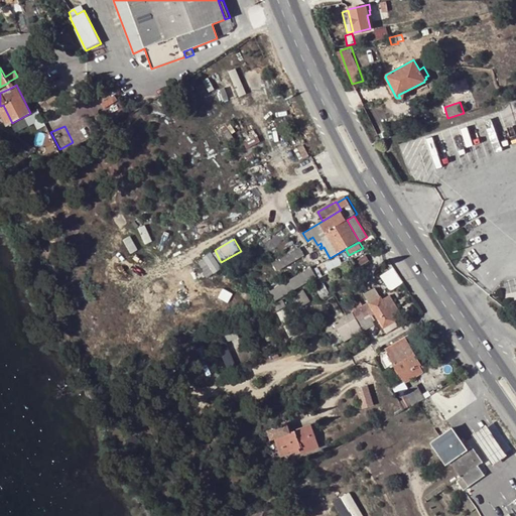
[(304,256),(300,249),(274,265),(278,271),(304,256)]
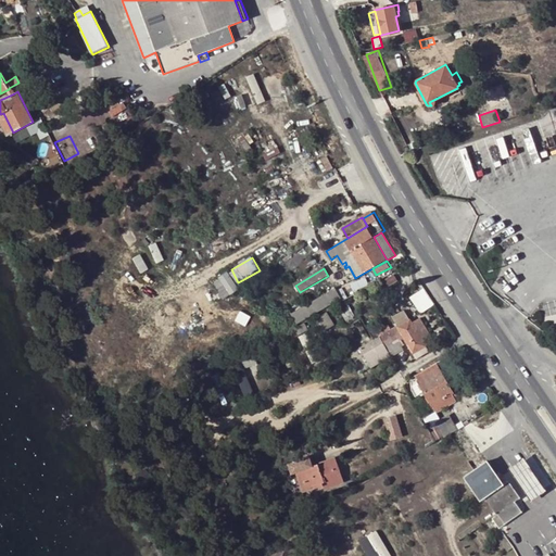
[(223,299),(240,291),(231,273),(214,280),(223,299)]
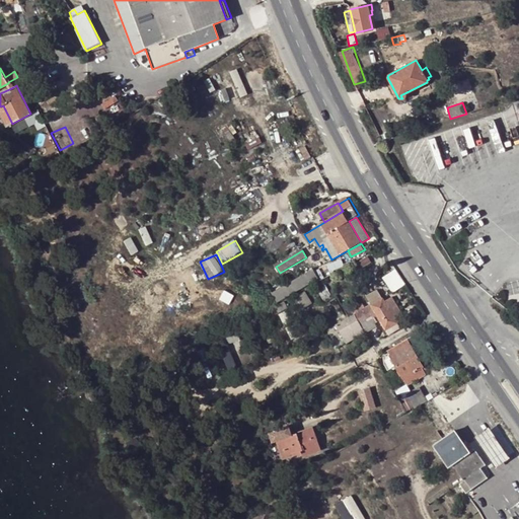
[(395,269),(383,277),(392,292),(405,284),(395,269)]
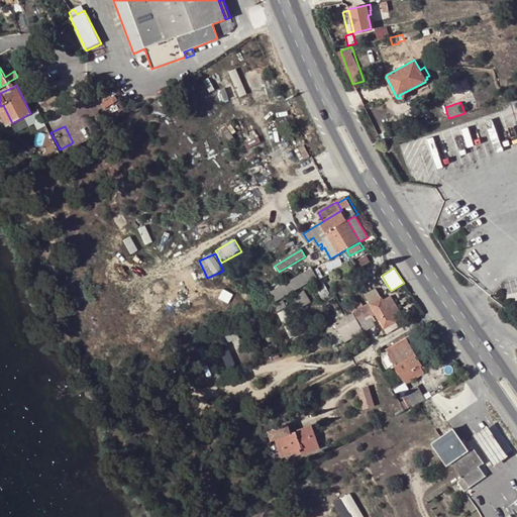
[(383,301),(396,322),(403,318),(391,297),(383,301)]
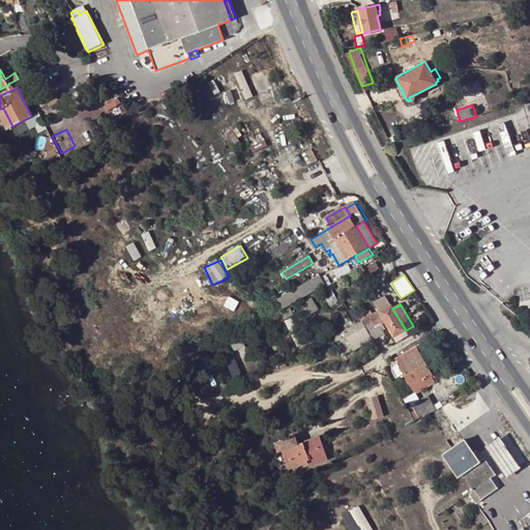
[(398,343),(409,335),(406,330),(392,308),(391,305),(380,313),(388,327),(398,343)]
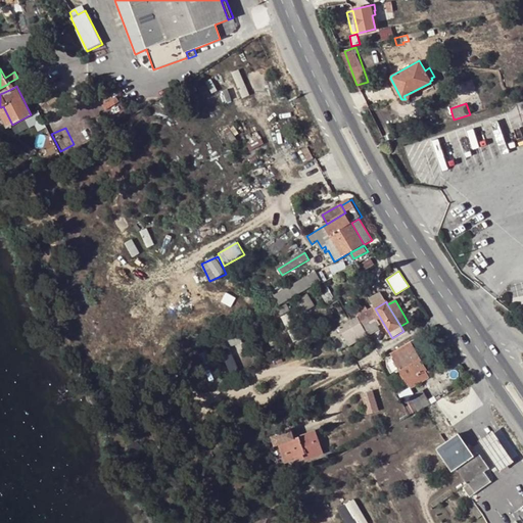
[(360,317),(358,318),(369,335),(379,329),(378,326),(383,323),(375,308),(369,312),(367,306),(357,313),(360,317)]
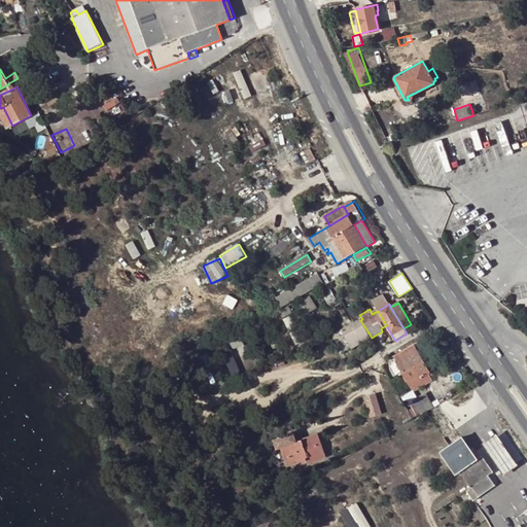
[(351,349),(372,338),(360,320),(354,323),(341,331),(351,349)]
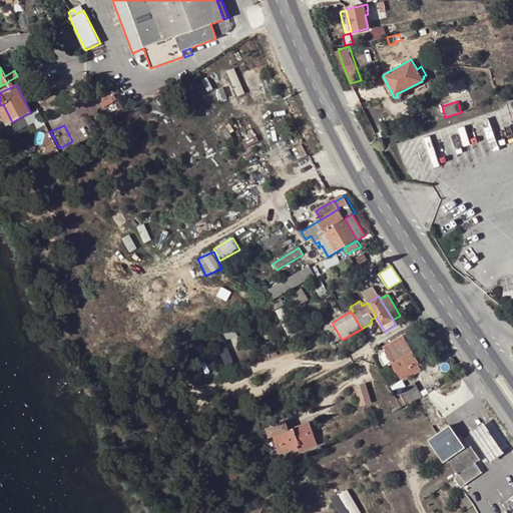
[(405,342),(402,336),(383,348),(386,353),(405,342)]
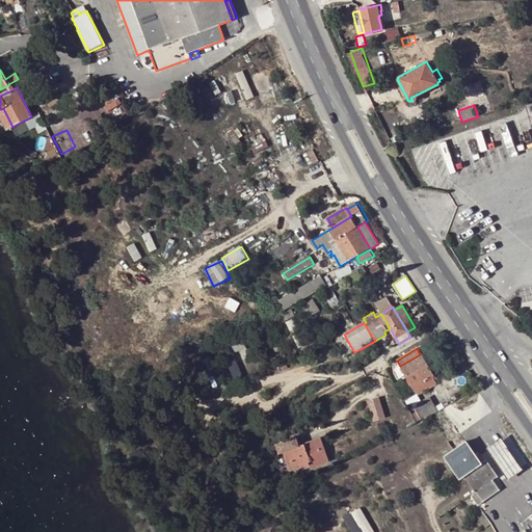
[(425,351),(420,354),(433,376),(437,374),(425,351)]
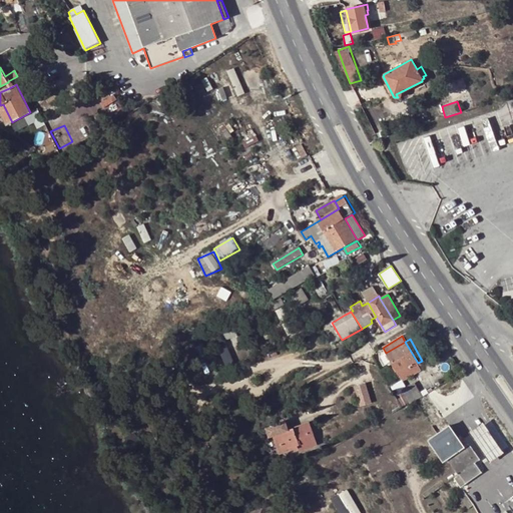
[(405,342),(386,353),(403,381),(421,371),(417,364),(418,363),(405,342)]
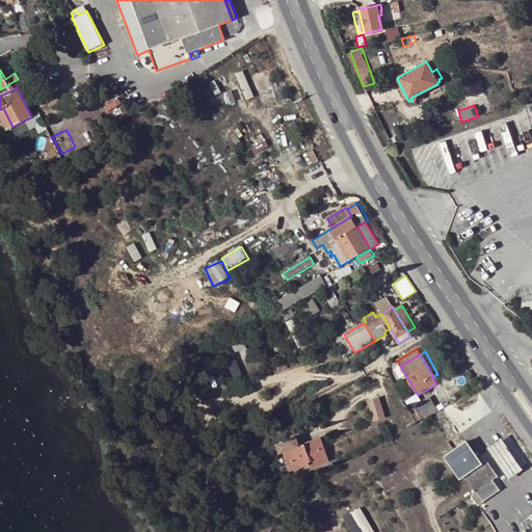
[(437,413),(429,399),(417,406),(425,420),(432,416),(437,413)]
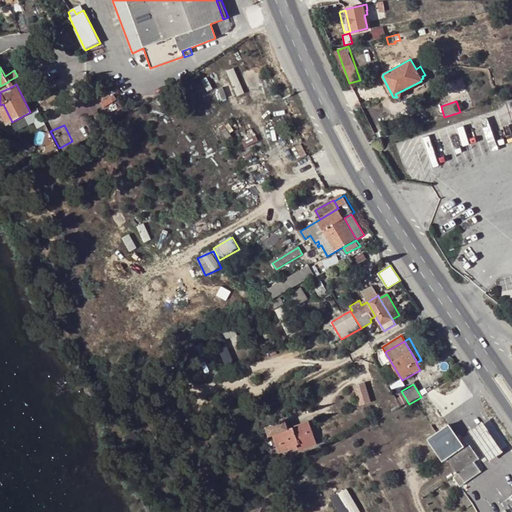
[(354,389),(361,402),(366,399),(359,386),(354,389)]
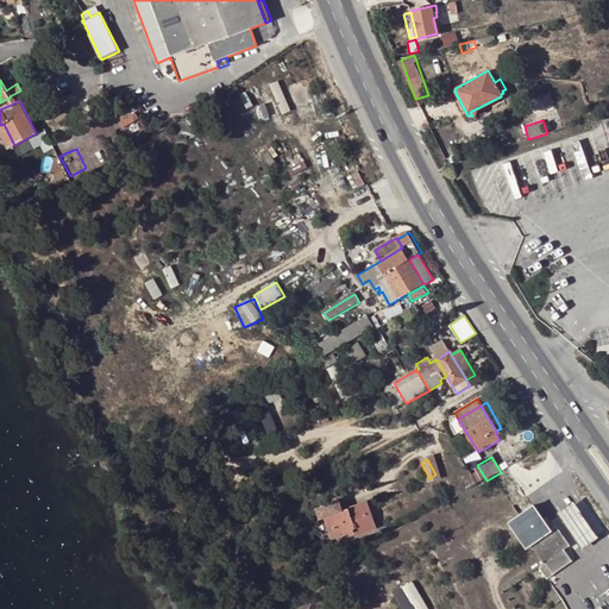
[(320,520),(325,519),(327,518),(334,537),(331,538),(332,541),(339,539),(338,535),(352,531),(353,533),(375,526),(368,502),(341,510),(338,501),(316,509),(320,520)]
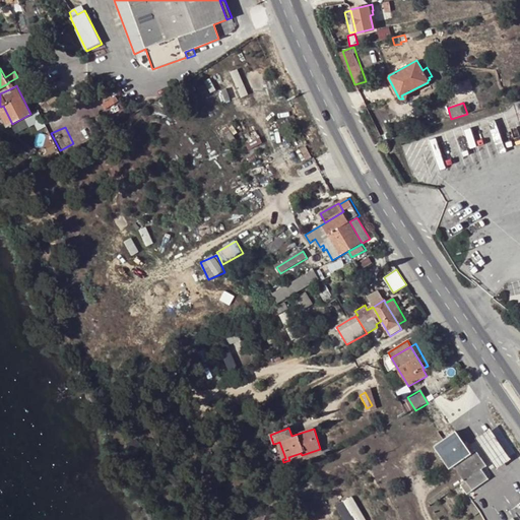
[(489,429),(475,438),(497,468),(510,459),(489,429)]
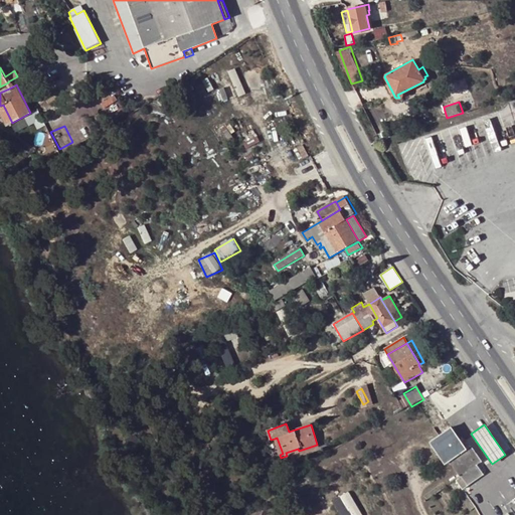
[(461,476),(455,480),(462,490),(468,485),(484,475),(477,465),(481,462),(470,446),(466,449),(452,427),(440,436),(431,443),(445,463),(450,460),(461,476)]
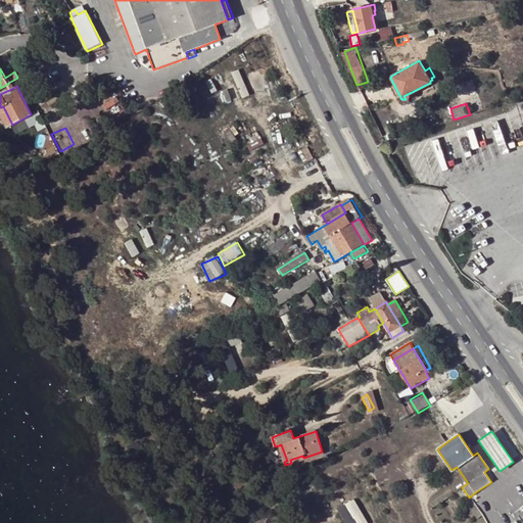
[(287,461),(281,444),(279,445),(284,462),(287,461)]
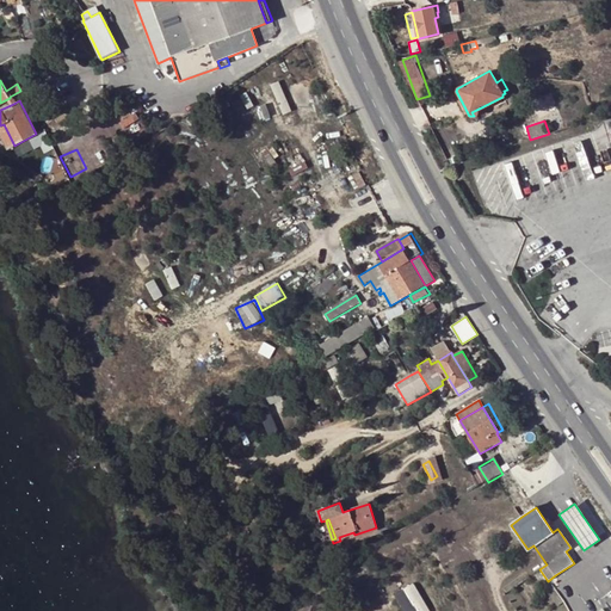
[(377,531),(376,528),(355,535),(356,538),(377,531)]
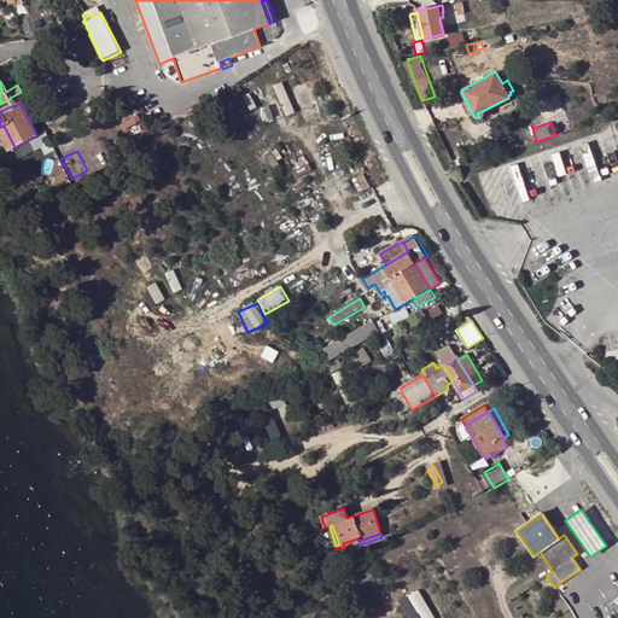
[(436,617),(420,588),(400,599),(409,617),(436,617)]
